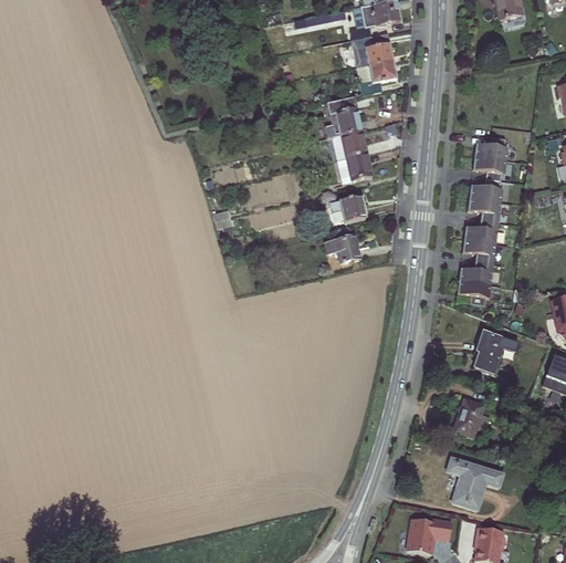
[(365,6),(353,8),(356,28),(349,30),(352,39),(370,35),(368,25),(399,20),(395,0),(365,6)]
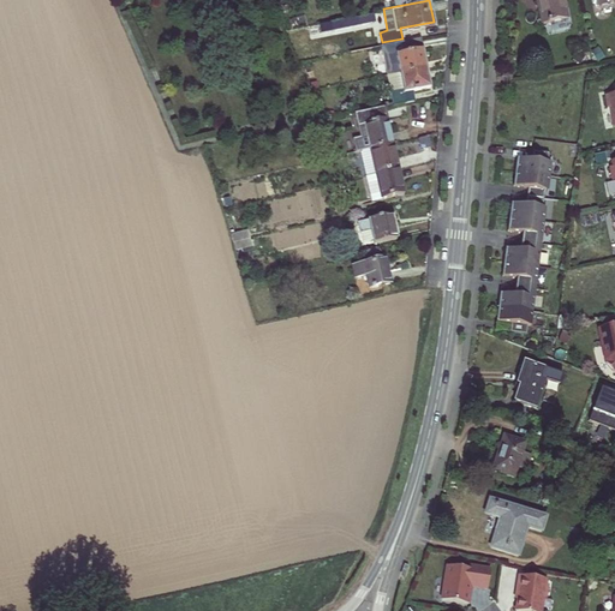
[(538,0),(543,21),(545,21),(545,22),(549,21),(549,19),(566,16),(562,0),(538,0)]
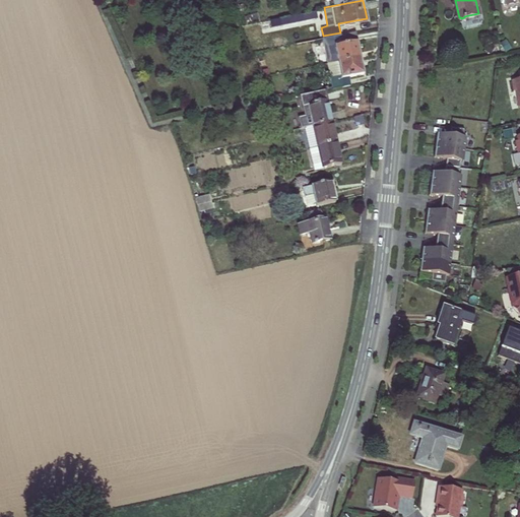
[(316,9),(279,16),(281,22),(317,15),(316,9)]
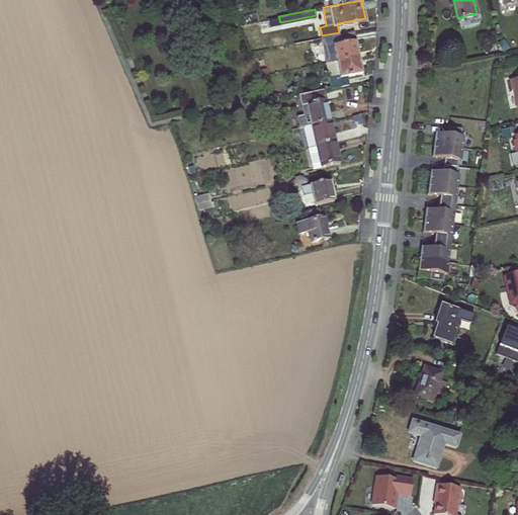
[(322,35),(324,46),(334,45),(337,59),(359,55),(354,29),(339,32),(322,35)]
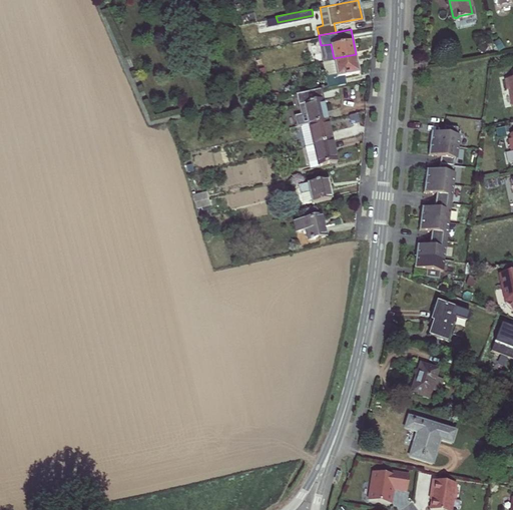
[(344,73),(359,70),(356,54),(334,58),(323,60),(328,85),(346,82),(344,73)]
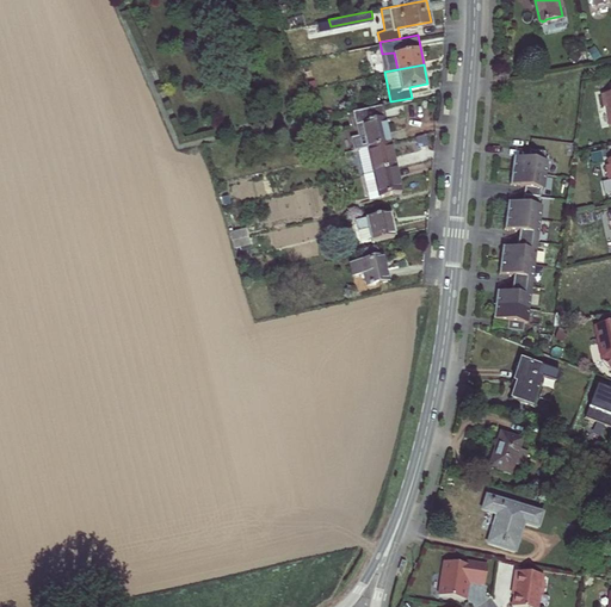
[(610,79),(610,80),(610,85),(610,87),(598,90),(600,103),(604,101),(608,122),(610,121),(610,79)]
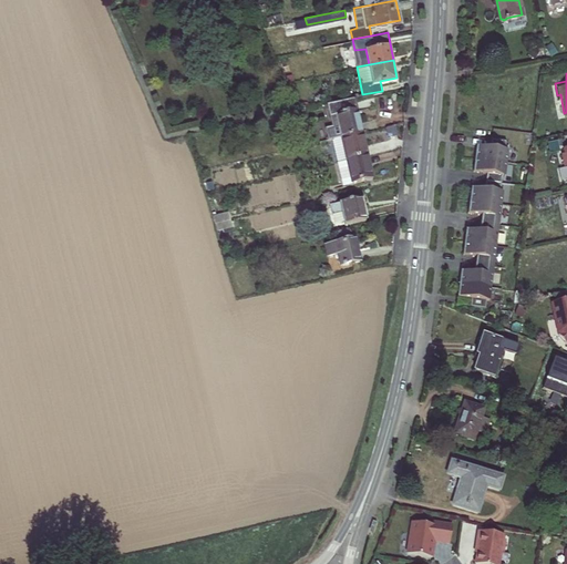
[(354,96),(323,103),(331,137),(337,136),(341,135),(362,130),(354,96)]
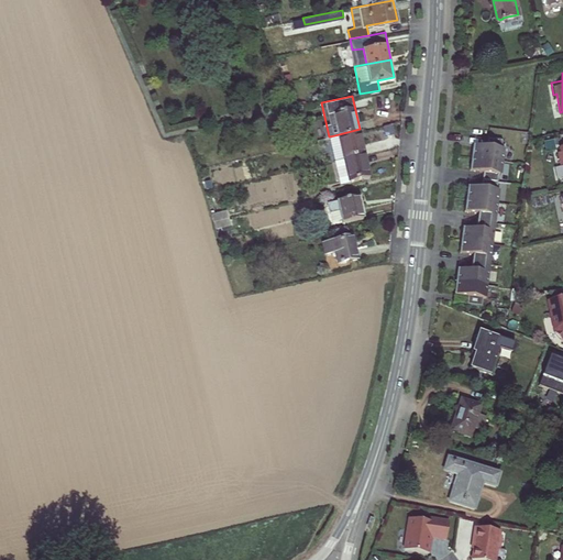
[(364,152),(360,129),(339,134),(341,143),(344,156),(364,152)]
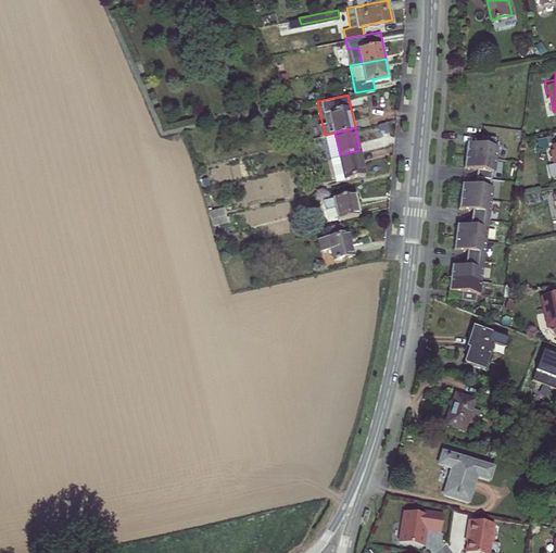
[(466,141),(464,153),(495,156),(497,143),(493,143),(494,135),(480,134),(479,141),(475,141),(474,142),(466,141)]
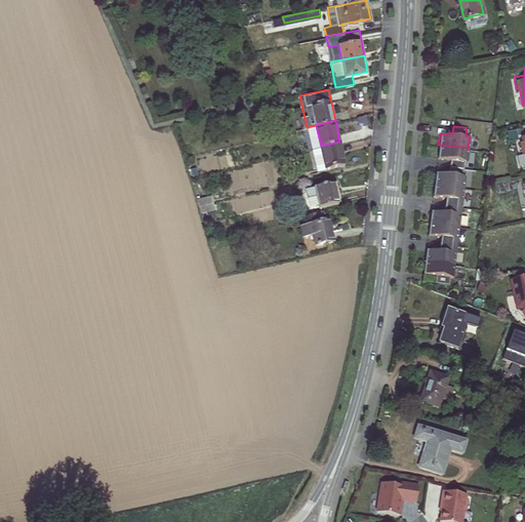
[(326,167),(345,163),(339,142),(321,146),(321,148),(312,151),(316,170),(326,168),(326,167)]
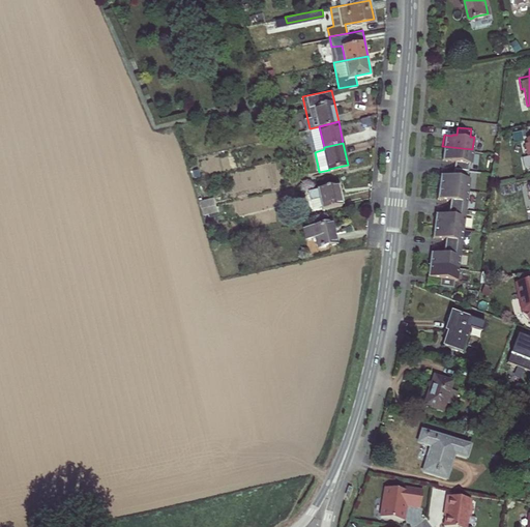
[(472,149),(442,146),(441,156),(449,157),(449,158),(453,158),(452,167),(467,168),(468,160),(471,160),(472,149)]
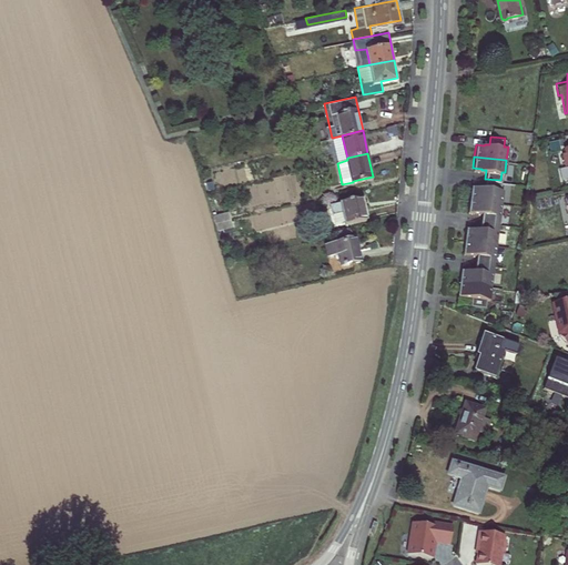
[(500,180),(485,179),(484,187),(479,185),(479,188),(470,187),(468,198),(500,201),(503,188),(499,188),(500,180)]
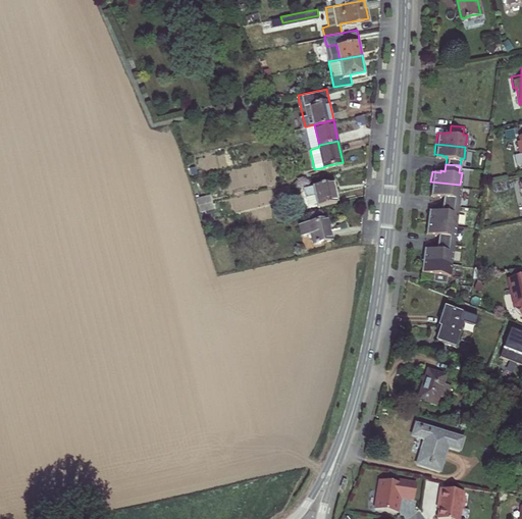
[(332,180),(304,187),(306,196),(314,194),(316,202),(317,205),(336,200),(332,180)]
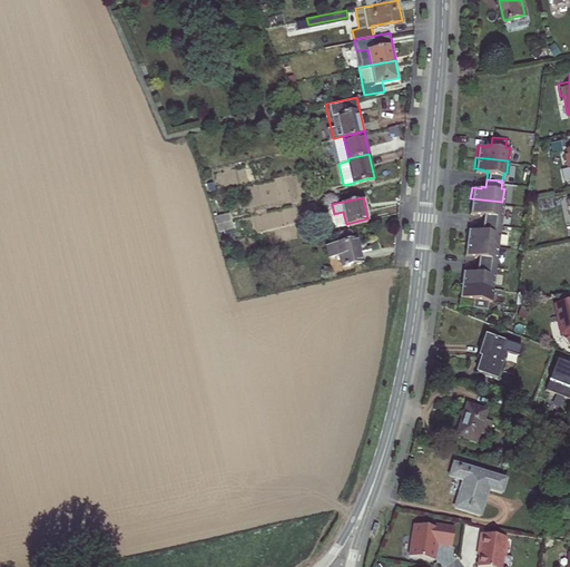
[(502,202),(470,198),(469,209),(478,211),(478,212),(483,213),(482,221),(500,223),(502,202)]
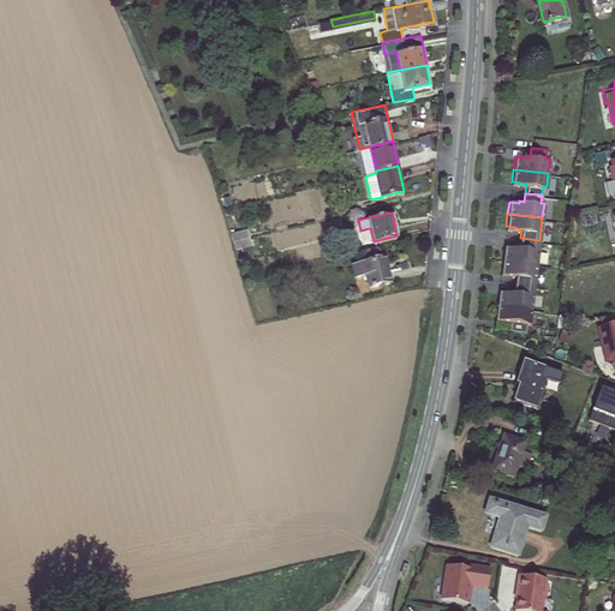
[(248,227),(231,232),(233,239),(250,235),(248,227)]
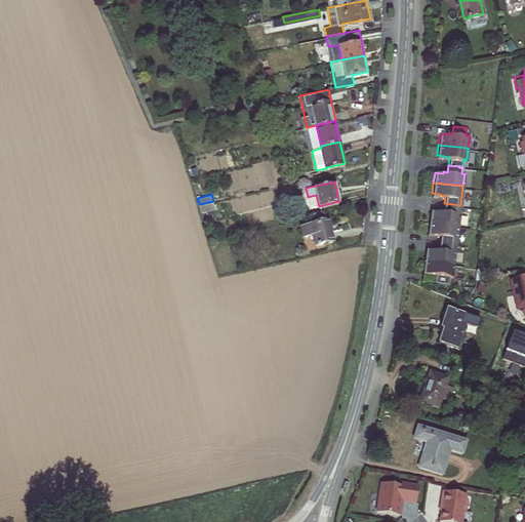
[(316,195),(308,197),(310,205),(318,203),(316,195)]
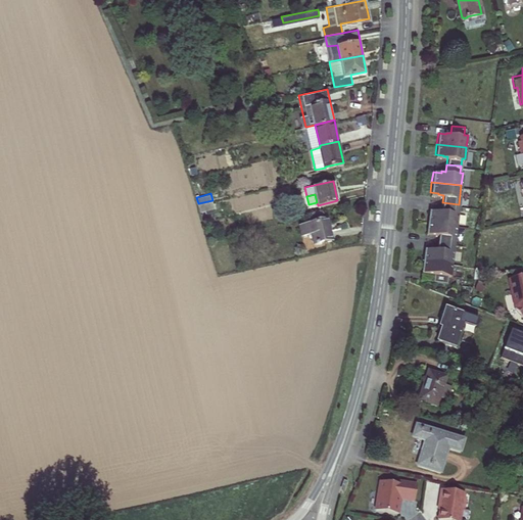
[(198,203),(199,209),(214,206),(212,200),(198,203)]
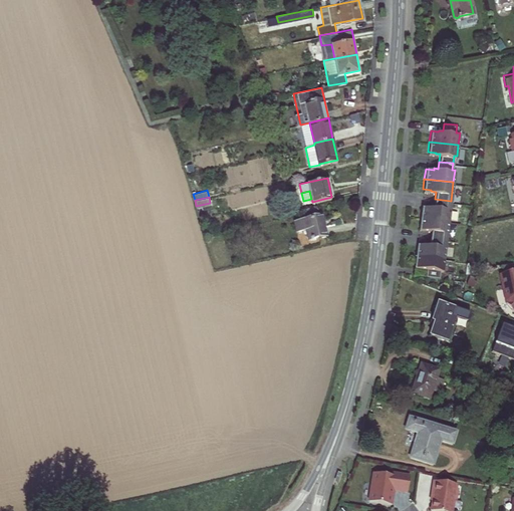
[(451,201),(435,199),(433,206),(429,206),(429,207),(421,206),(420,216),(448,220),(451,201)]
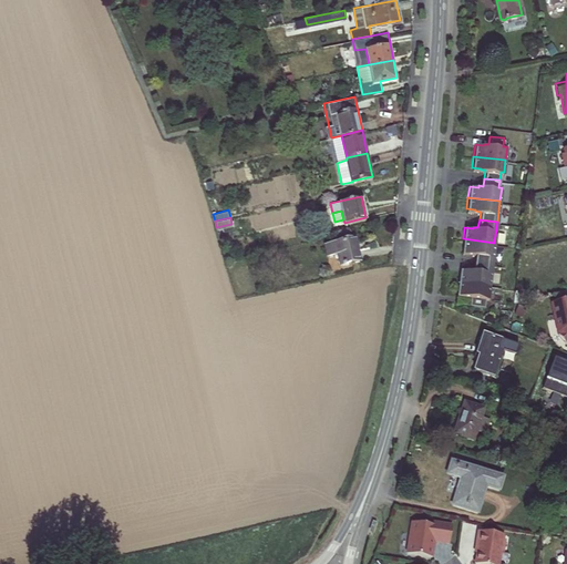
[(354,237),(325,244),(327,255),(338,253),(340,263),(359,258),(354,237)]
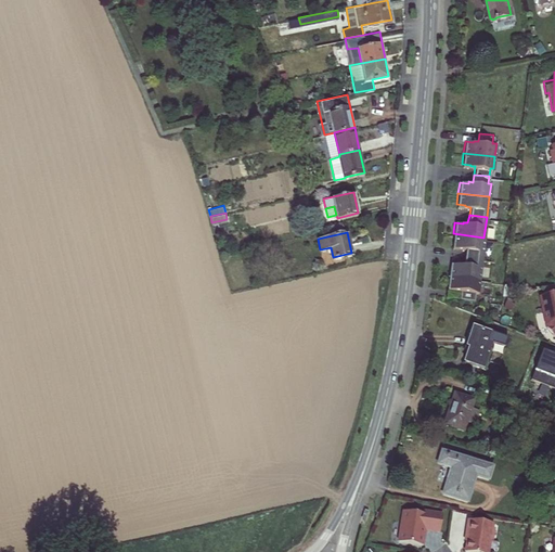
[(483,238),(453,233),(451,244),(461,245),(460,247),(465,247),(464,255),(481,257),(483,238)]
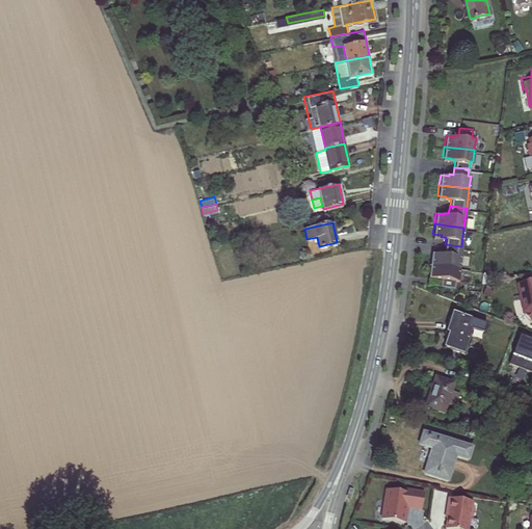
[(461,246),(445,244),(444,252),(439,252),(439,253),(430,252),(429,263),(459,266),(461,246)]
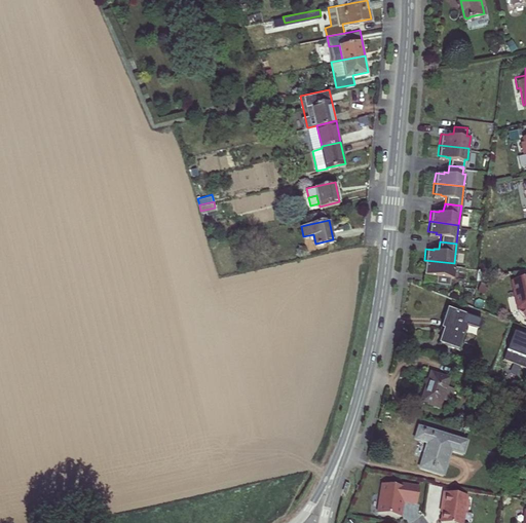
[(454,263),(424,260),(423,270),(431,271),(431,272),(436,273),(435,281),(448,283),(449,274),(452,275),(454,263)]
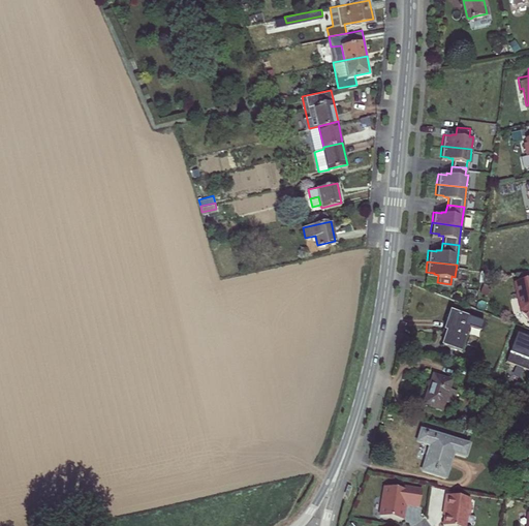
[(528,275),(514,278),(517,292),(515,292),(518,304),(519,303),(520,306),(519,307),(525,316),(527,314),(528,316),(528,275)]
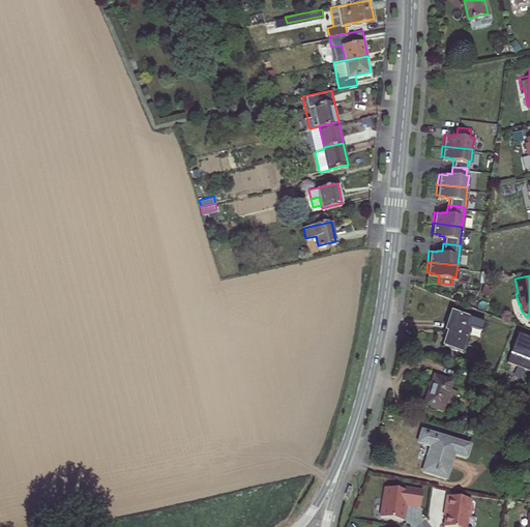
[(447,329),(443,344),(462,350),(464,343),(469,326),(480,330),(483,320),(454,311),(452,319),(448,318),(445,328),(447,329)]
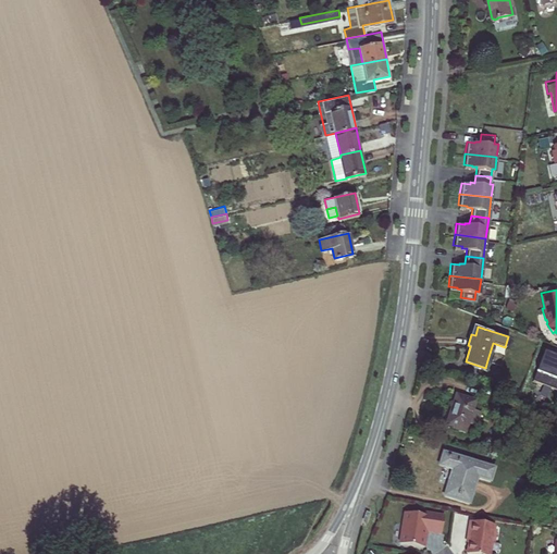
[(505,347),(493,343),(487,360),(499,365),(505,347)]
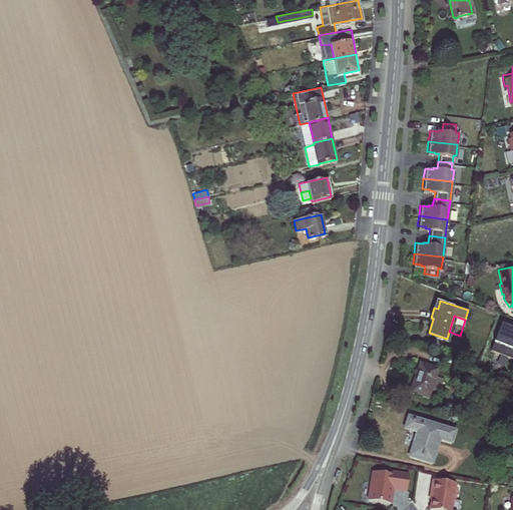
[(512,325),(500,321),(489,348),(512,357),(512,355),(512,325)]
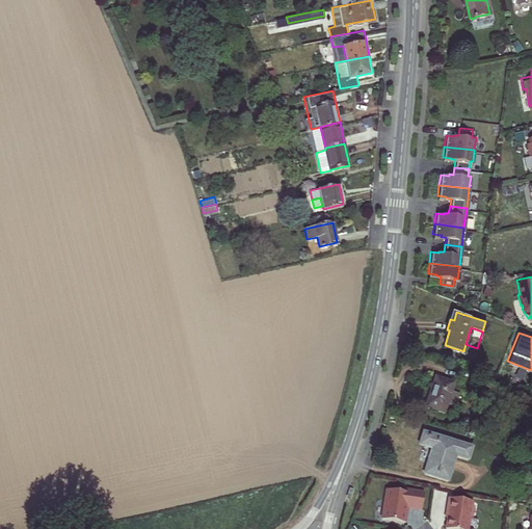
[(454,380),(435,374),(425,404),(445,411),(447,402),(455,404),(459,392),(452,389),(454,380)]
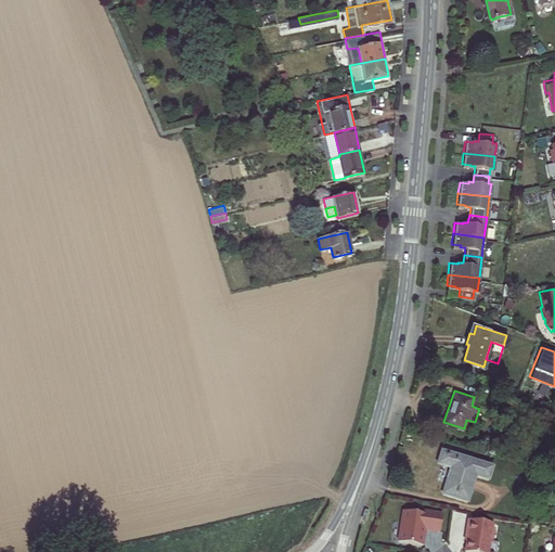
[(549,409),(533,403),(531,411),(546,416),(549,409)]
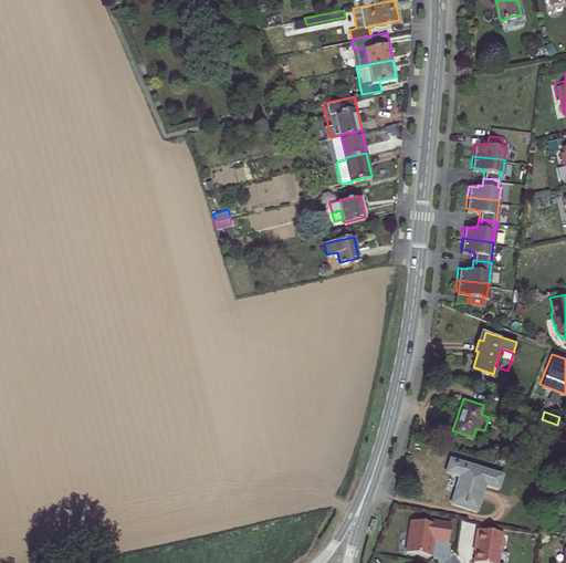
[(485,482),(499,487),(503,473),(450,457),(446,470),(460,475),(451,501),(477,509),(485,482)]
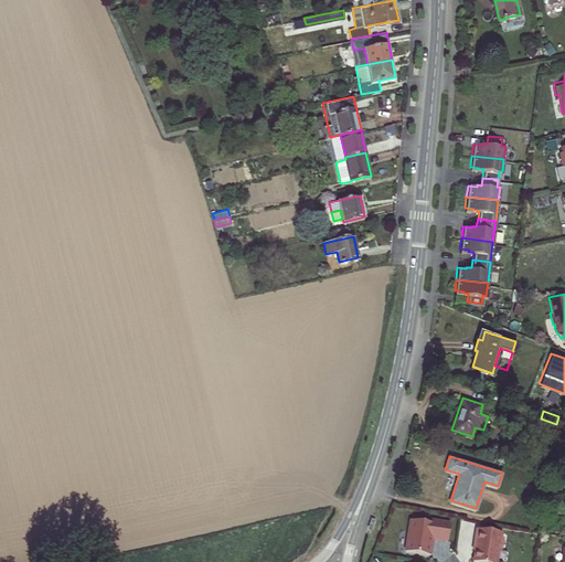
[(446,537),(448,518),(428,516),(428,518),(411,516),(408,529),(406,528),(404,548),(428,551),(429,541),(428,540),(429,534),(446,537)]
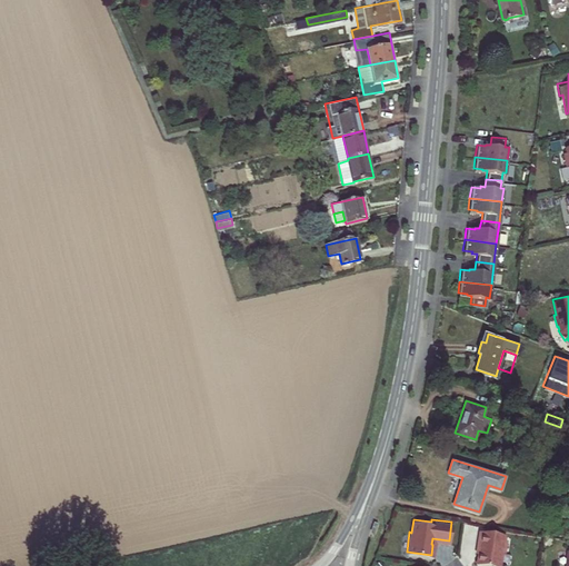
[(505,530),(479,526),(477,542),(479,542),(476,559),(499,564),(501,547),(505,545),(506,539),(503,536),(505,530)]
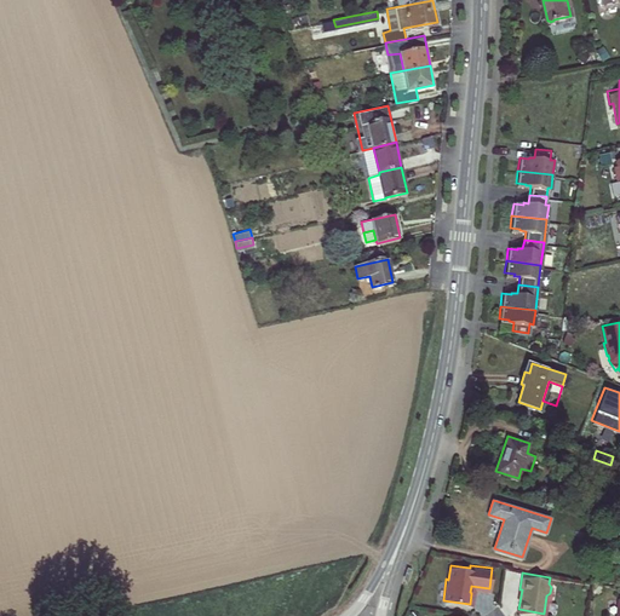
All buildings are outlined.
